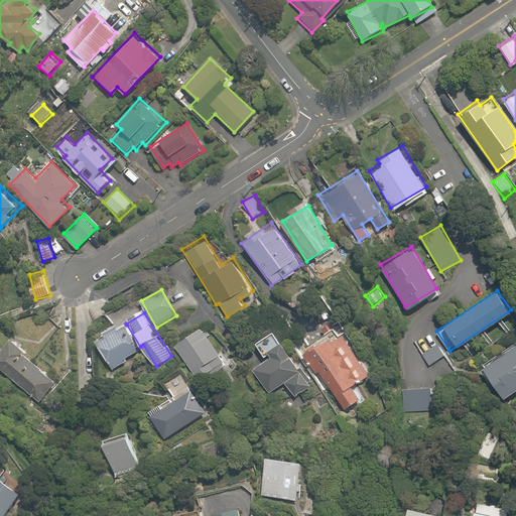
[(116,331),(112,324),(92,335),(111,369),(129,360),(127,356),(140,349),(126,326),(116,331)]
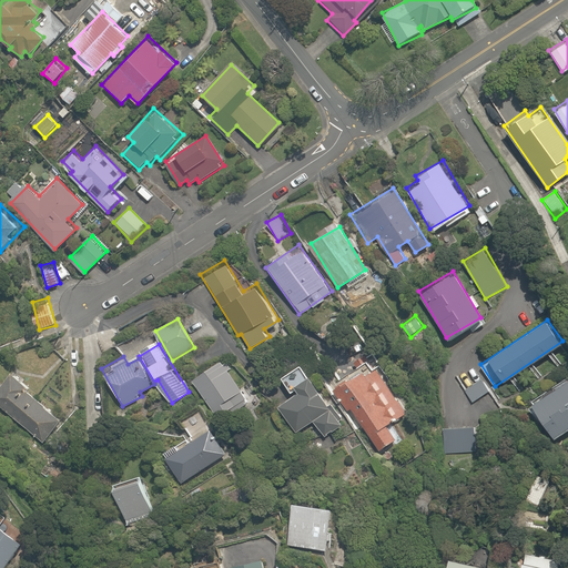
[(220,359),(191,377),(216,417),(244,399),(220,359)]
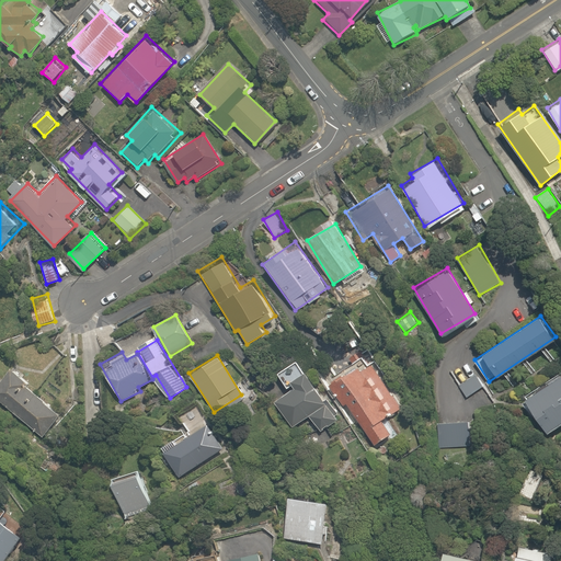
[(287,390),(272,400),(292,427),(310,414),(321,431),(339,418),(295,357),(274,371),(287,390)]
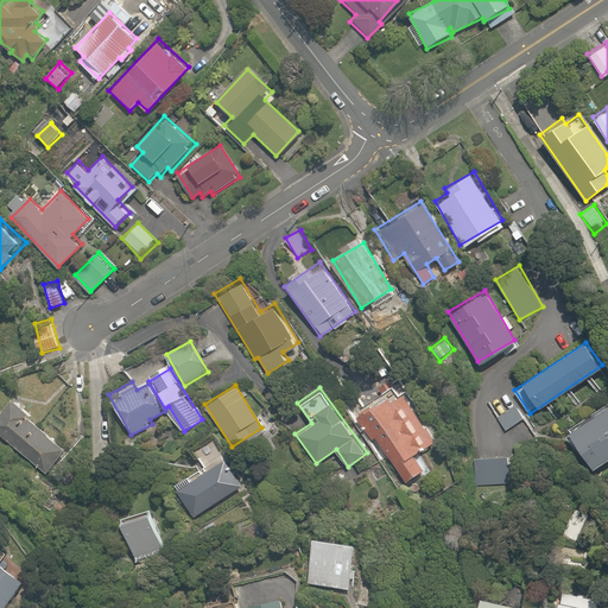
[(397,396),(392,388),(355,411),(372,438),(377,436),(406,483),(426,470),(416,454),(437,439),(406,390),(397,396)]
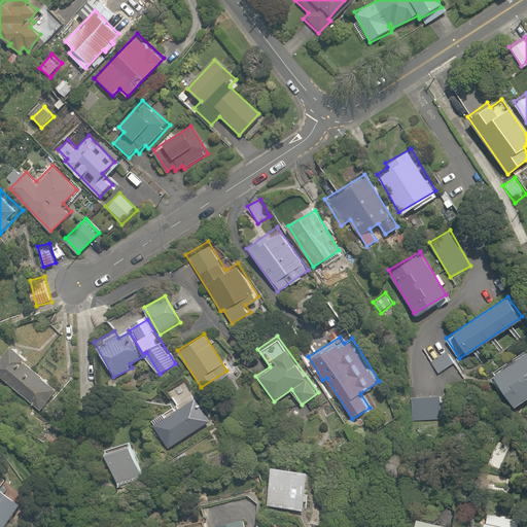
[(24,361),(27,358),(15,349),(0,365),(0,376),(37,409),(56,388),(24,361)]
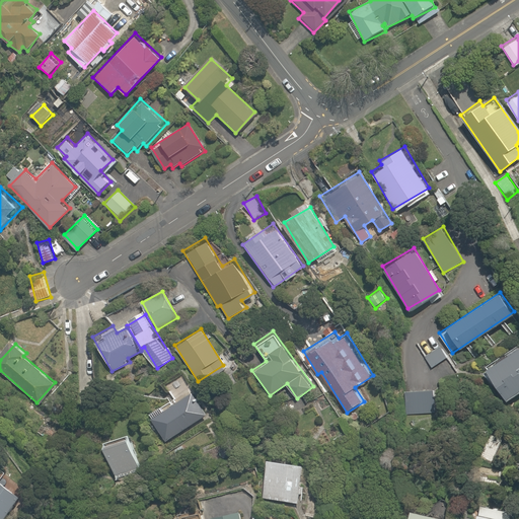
[(446,357),(438,346),(424,355),(431,367),(446,357)]
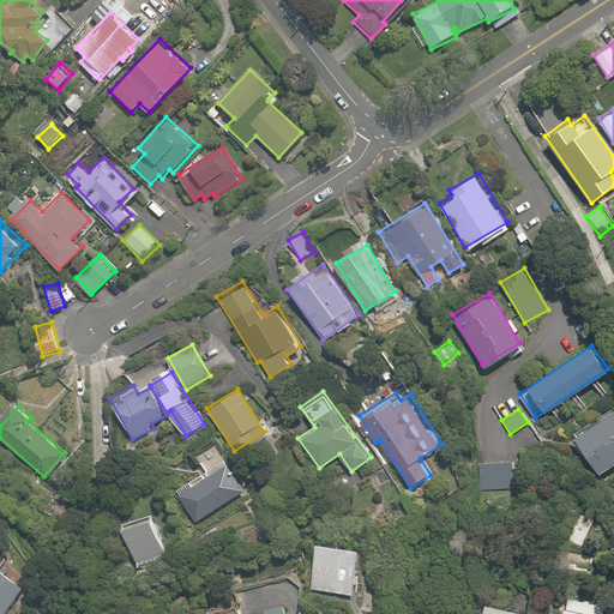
[(613,410),(575,437),(599,473),(613,462),(613,410)]
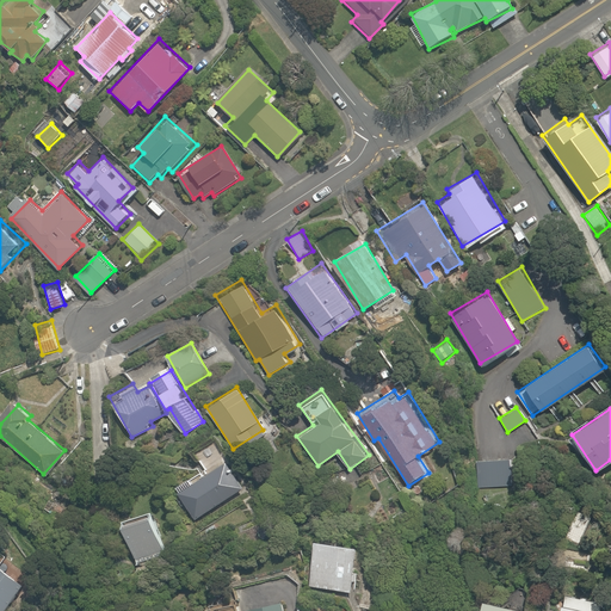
[(221,461),(177,487),(196,519),(240,493),(221,461)]
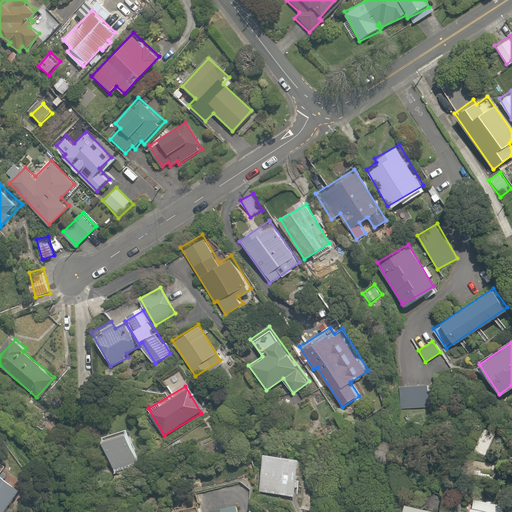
[(427,386),(399,386),(399,408),(427,407),(427,386)]
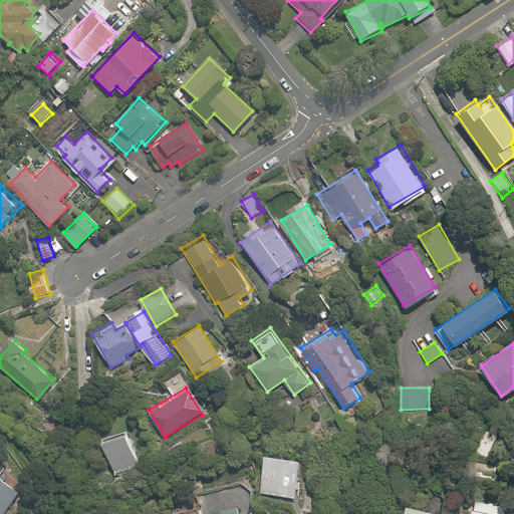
[(129,427),(100,435),(111,471),(139,463),(129,427)]
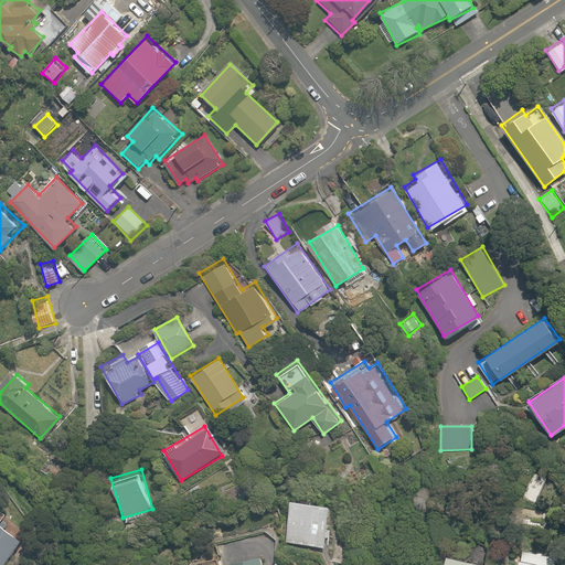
[(329,500),(290,498),(287,542),(326,545),(329,500)]
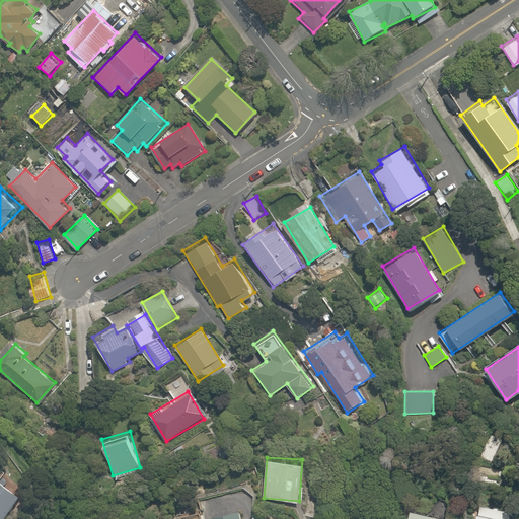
[(0,518),(1,518),(20,494),(0,478),(0,518)]
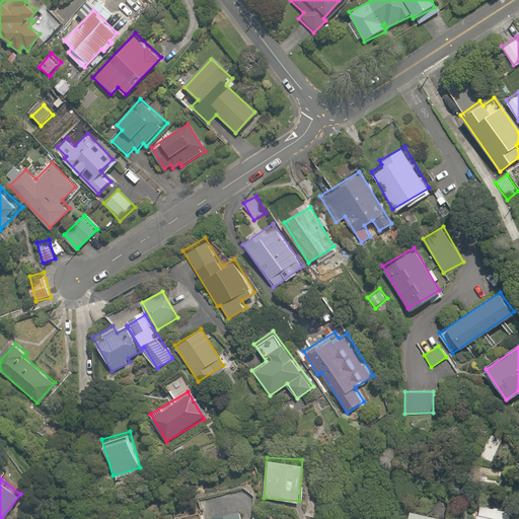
[(508,518),(511,506),(476,500),(473,518),(508,518)]
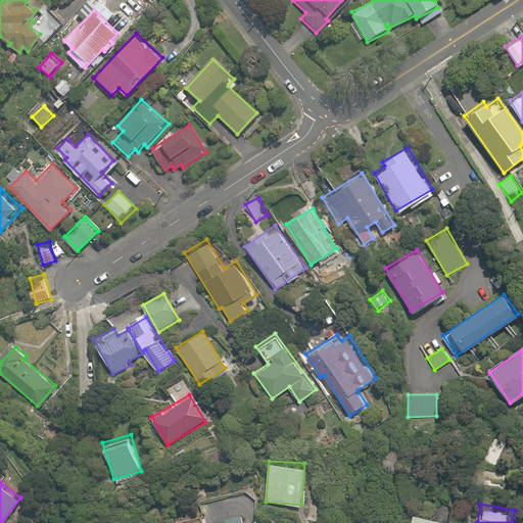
[(244,522),(242,510),(212,515),(214,520),(193,522),(244,522)]
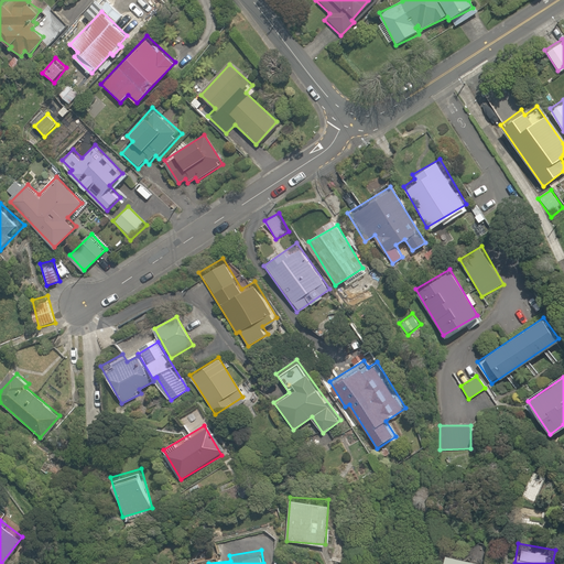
[(484,563),(485,562),(444,552),(441,563),(484,563)]
